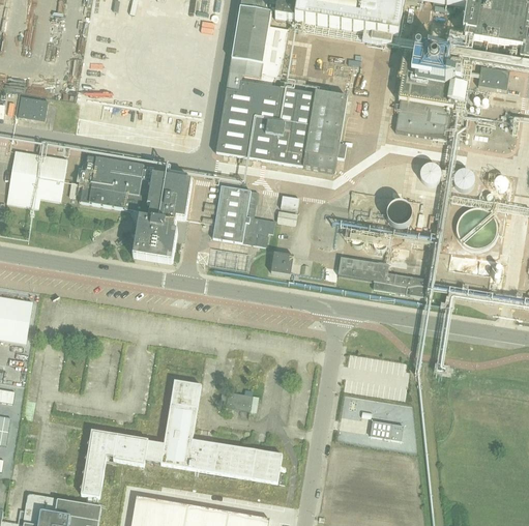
[(289,28),(269,25),(271,11),(271,10),(272,0),(240,0),(227,88),(226,88),(215,151),(302,166),(334,171),(336,158),(344,159),(346,145),(339,144),(347,95),(315,90),(316,85),(304,83),(303,91),(273,86),(274,75),(281,76),(289,28)]
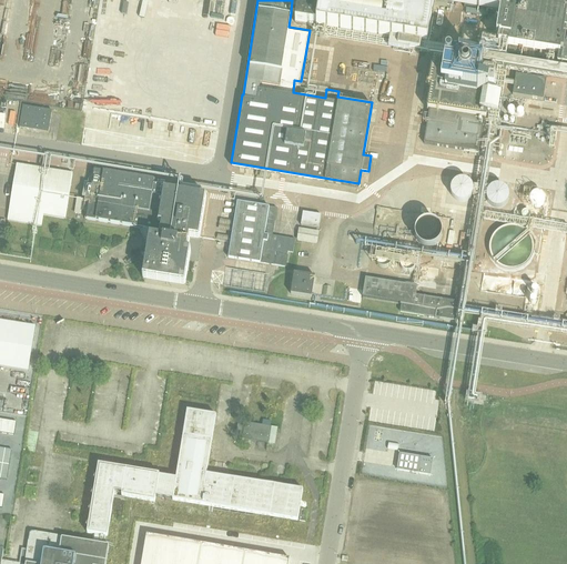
[(296,0),(294,19),(304,20),(304,24),(315,26),(315,23),(426,41),(426,39),(495,51),(497,40),(498,40),(498,39),(507,40),(507,41),(508,42),(507,48),(517,49),(517,50),(518,50),(519,50),(519,49),(519,48),(518,48),(518,43),(519,43),(532,44),(532,46),(534,46),(534,44),(546,47),(546,48),(547,48),(547,47),(556,49),(556,50),(557,50),(556,59),(566,60),(566,0),(296,0)]
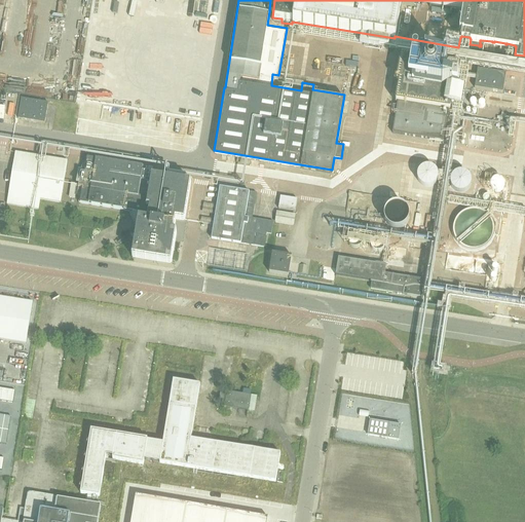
[(456,59),(398,49),(394,75),(396,76),(392,97),(397,98),(447,106),(449,106),(449,102),(451,102),(453,89),(452,88),(453,83),(447,82),(448,73),(454,74),(456,59)]
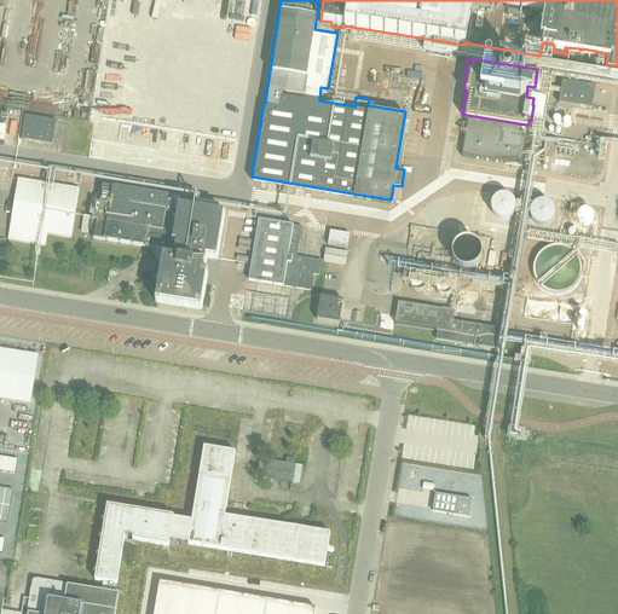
[(590,104),(594,82),(560,76),(556,98),(590,104)]
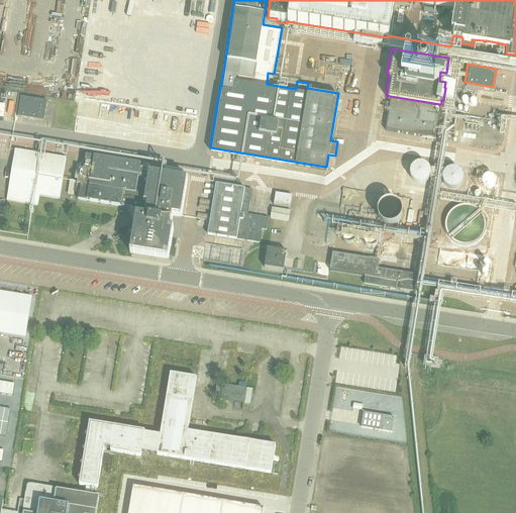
[(46,97),(20,92),(16,112),(43,116),(46,97)]
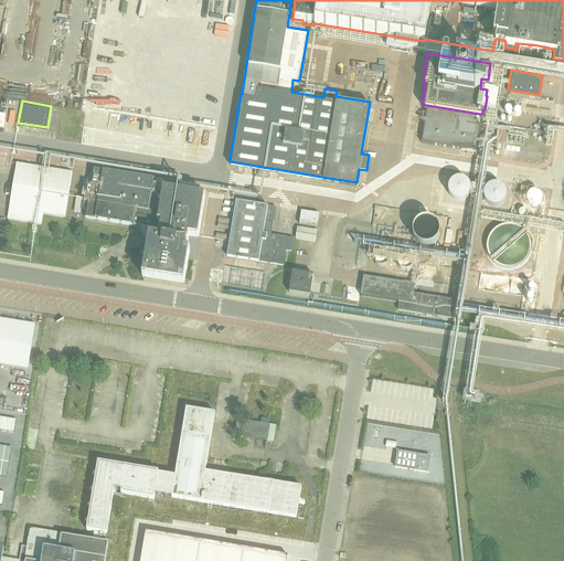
[(475,147),(480,114),(426,105),(421,138),(475,147)]
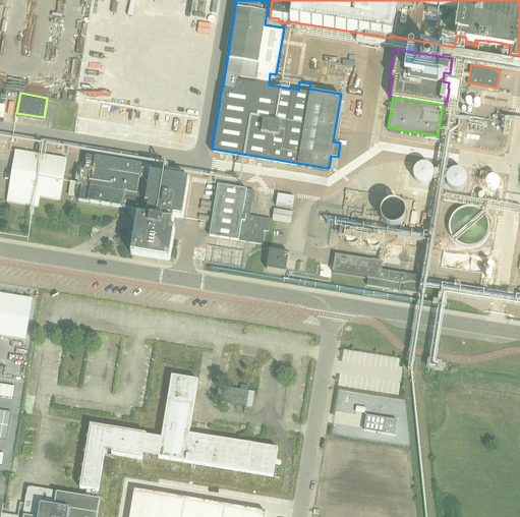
[(14,147),(6,197),(37,203),(39,192),(59,196),(65,155),(14,147)]
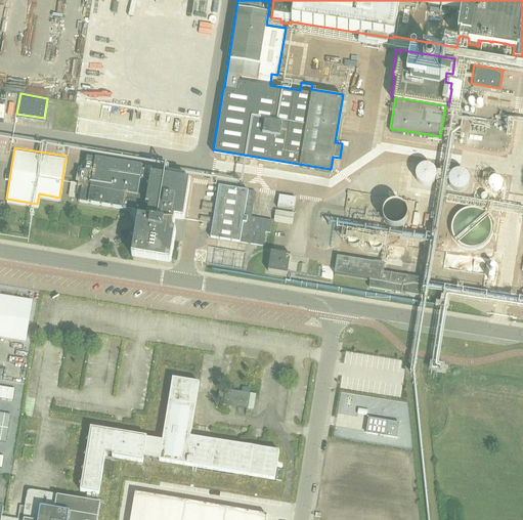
[(151,164),(85,153),(83,168),(80,167),(77,182),(80,183),(78,198),(134,207),(137,215),(133,245),(135,245),(134,252),(167,257),(168,250),(171,251),(174,228),(171,227),(174,212),(173,210),(171,210),(172,206),(183,208),(187,184),(184,184),(186,177),(154,172),(150,172),(151,164)]
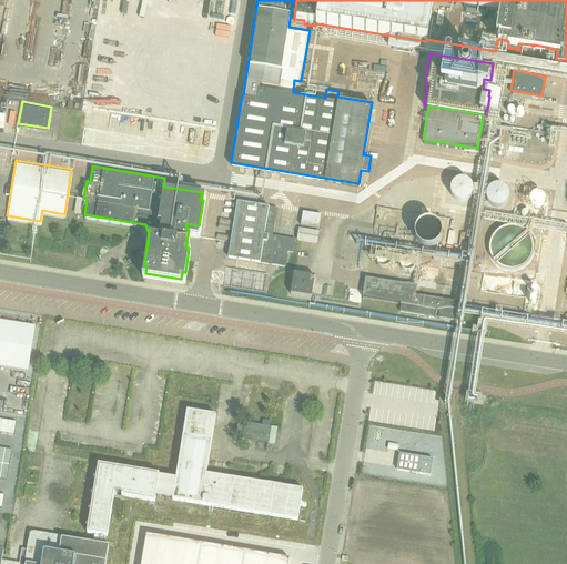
[(236,198),(228,253),(284,262),(286,248),(292,249),(294,235),(276,232),(275,238),(267,237),(267,231),(264,230),(266,214),(274,215),(276,203),(236,198)]
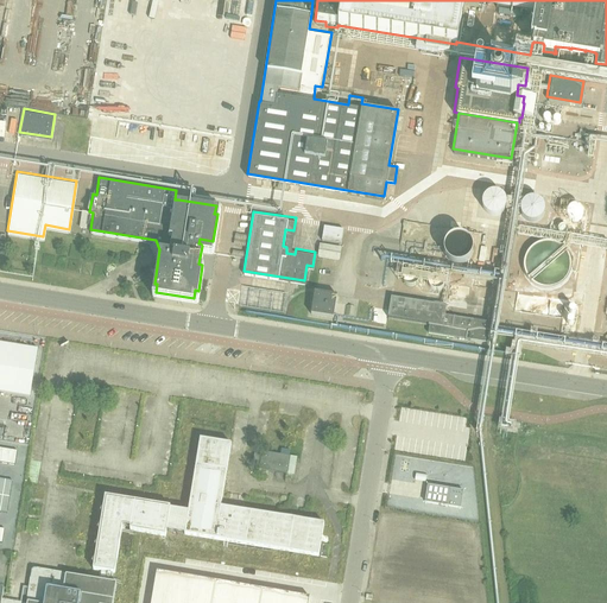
[(323,222),(321,236),(341,240),(343,226),(323,222)]
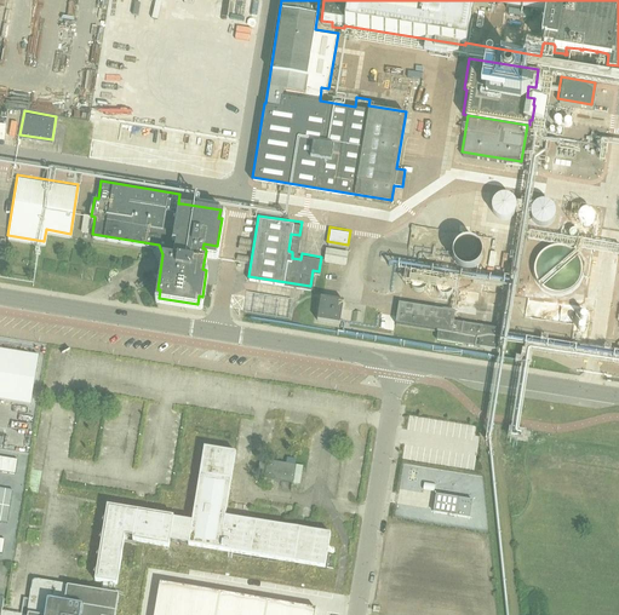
[(347,248),(326,245),(324,258),(344,260),(347,248)]
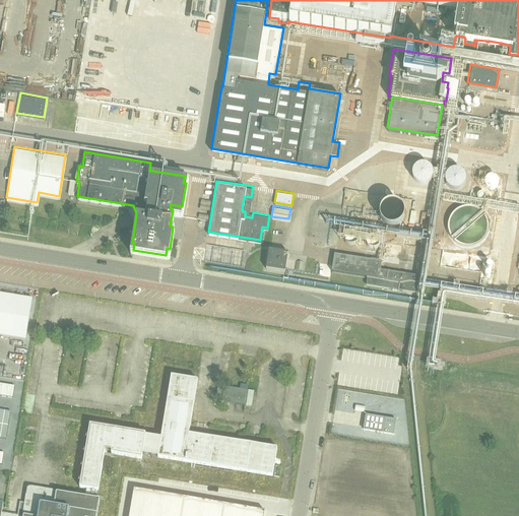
[(284,268),(287,249),(268,246),(265,265),(284,268)]
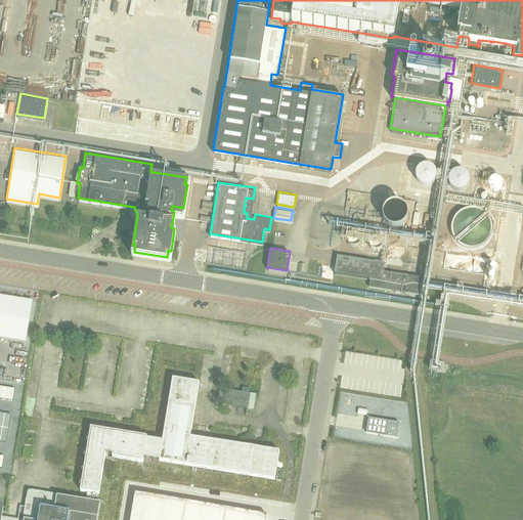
[(369,275),(368,284),(420,292),(423,274),(383,268),(384,260),(384,258),(374,257),(374,258),(336,252),(334,269),(369,275)]
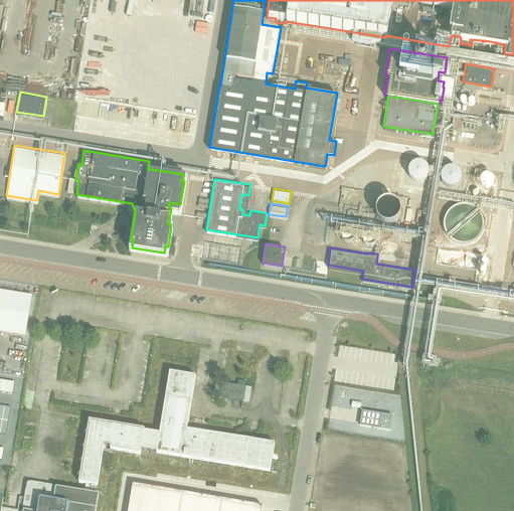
[(0,328),(24,333),(31,293),(0,287),(0,328)]
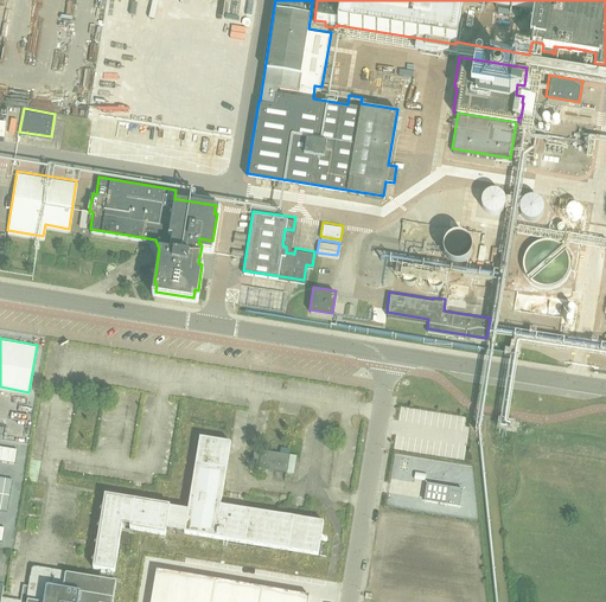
[(101,565),(112,568),(114,568),(122,520),(129,522),(129,525),(165,531),(166,525),(184,529),(318,551),(323,518),(221,501),(223,487),(230,439),(199,434),(187,506),(170,503),(170,501),(104,491),(93,564),(101,565)]
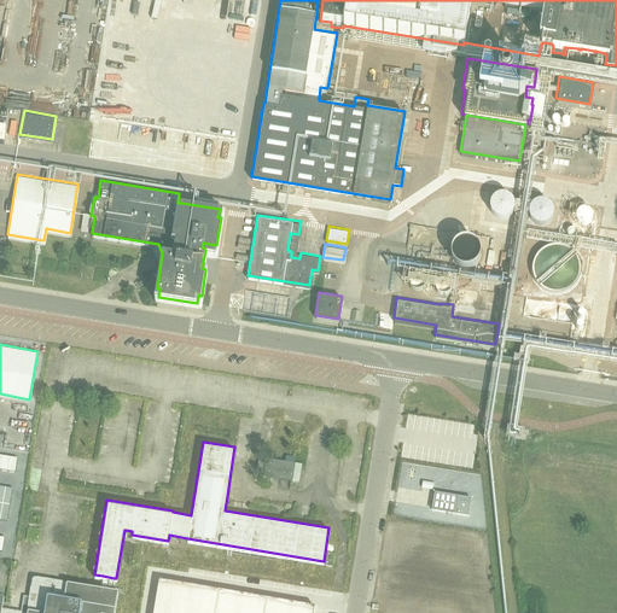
[(266,454),(263,472),(292,477),(295,459),(266,454)]
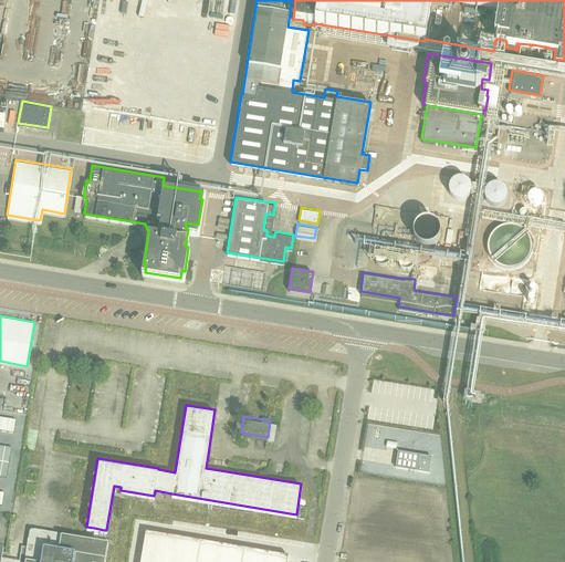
[(3,443),(1,458),(8,459),(10,444),(3,443)]
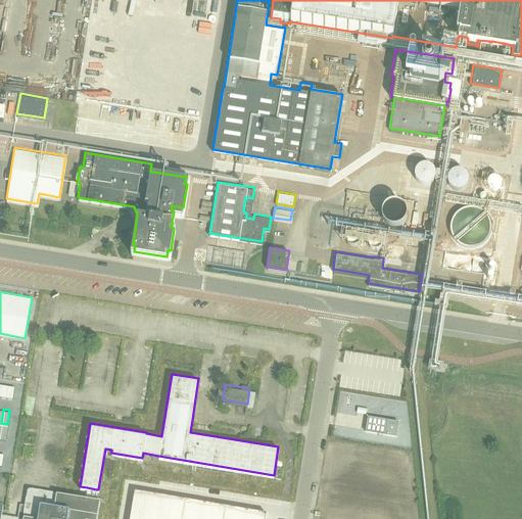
[(369,433),(367,447),(397,453),(399,437),(369,433)]
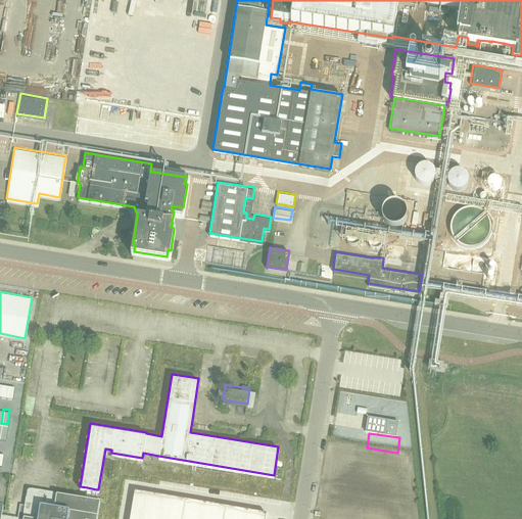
[(96,490),(96,489),(87,487),(87,488),(86,488),(85,493),(86,494),(86,496),(42,488),(39,488),(27,498),(26,500),(26,501),(19,501),(17,513),(3,511),(3,512),(1,512),(0,518),(96,518),(100,499),(99,498),(95,498),(95,496),(96,496),(97,490),(96,490)]
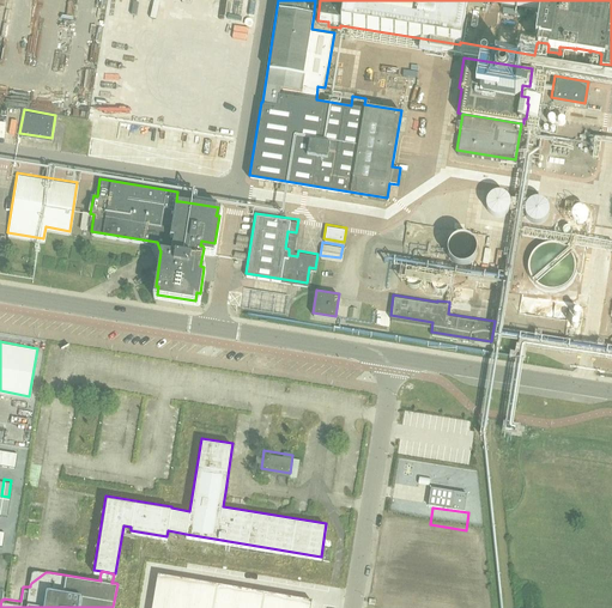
[(157,571),(153,596),(165,597),(169,573),(157,571)]
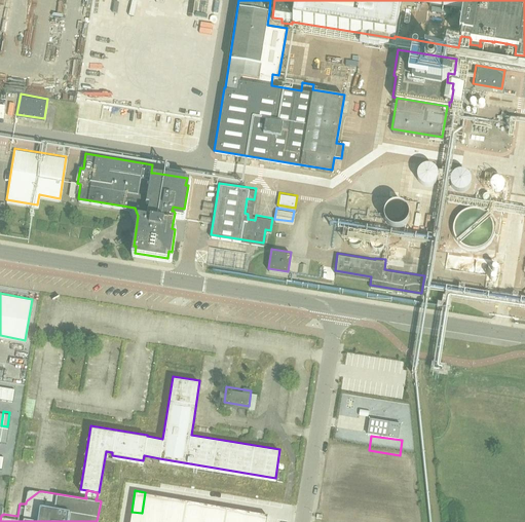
[(145,492),(142,513),(152,515),(155,494),(145,492)]
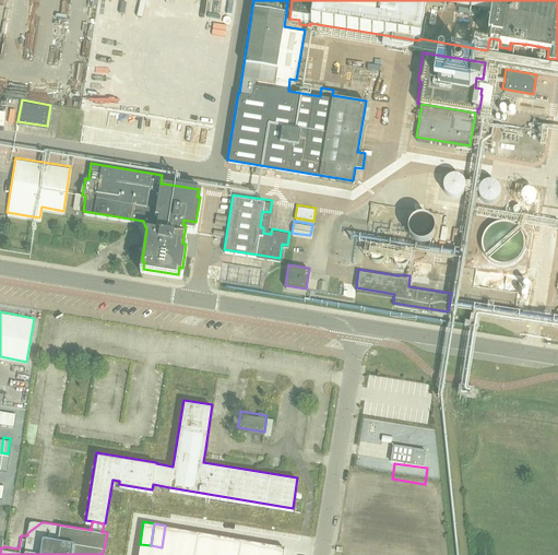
[(165,526),(162,547),(173,550),(176,528),(165,526)]
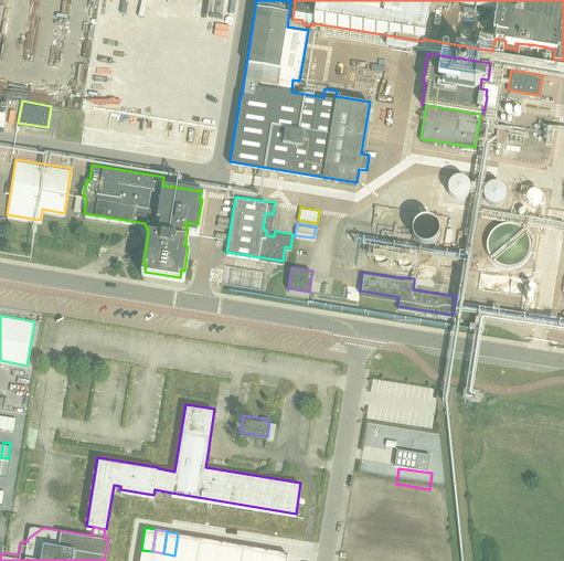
[(174,556),(172,560),(194,560),(200,537),(178,533),(174,556)]
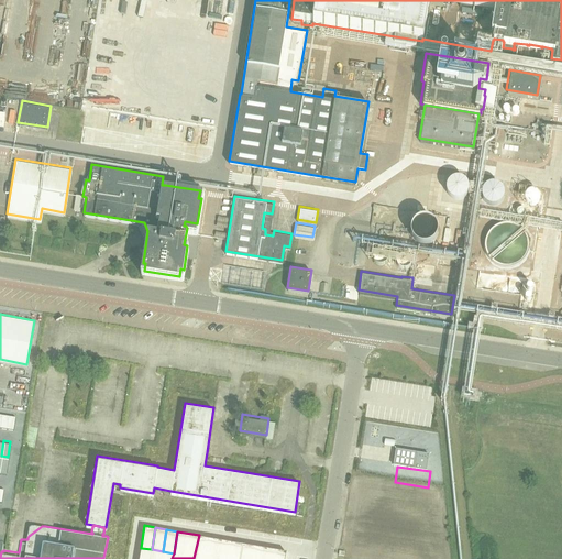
[(199,535),(194,558),(217,558),(220,538),(199,535)]
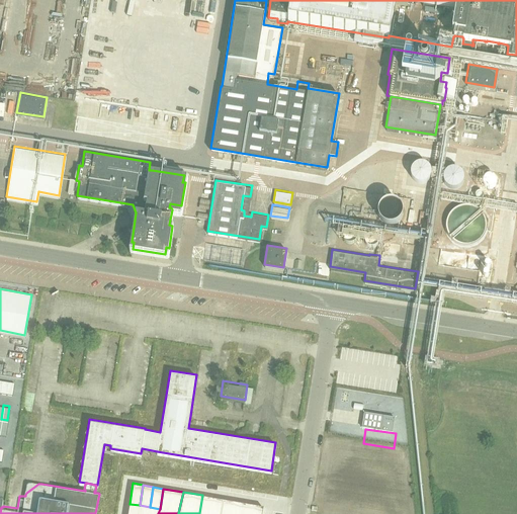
[(202,495),(199,513),(220,513),(223,499),(202,495)]
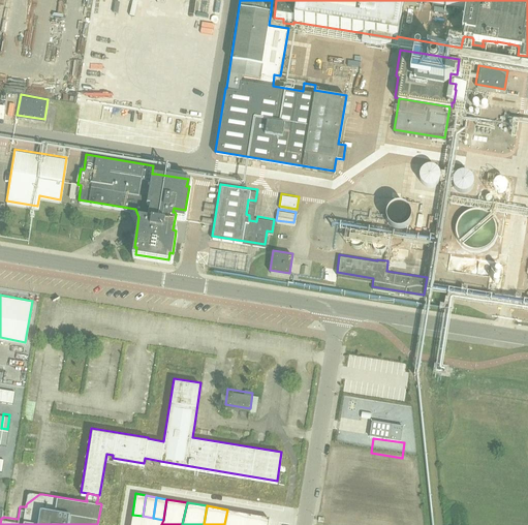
[(227,510),(224,524),(235,524),(238,511),(227,510)]
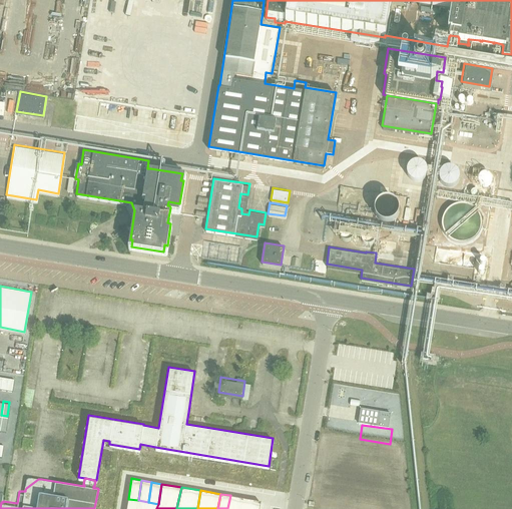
[(230,495),(227,508),(237,508),(238,507),(240,497),(230,495)]
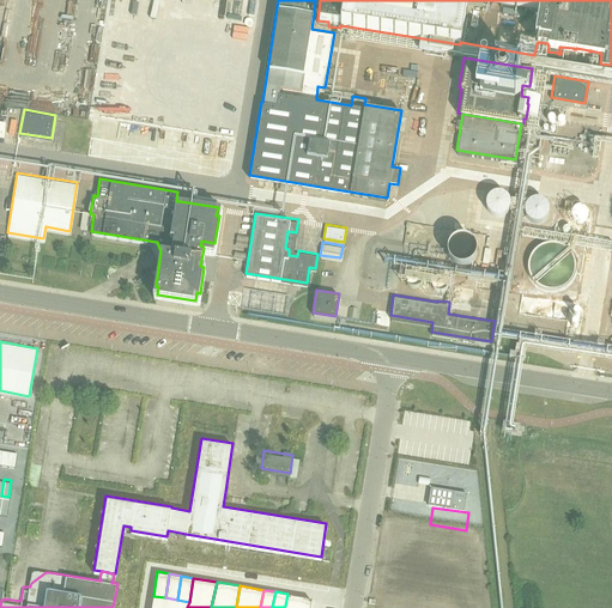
[(288,594),(285,606),(298,607),(309,607),(311,597),(288,594)]
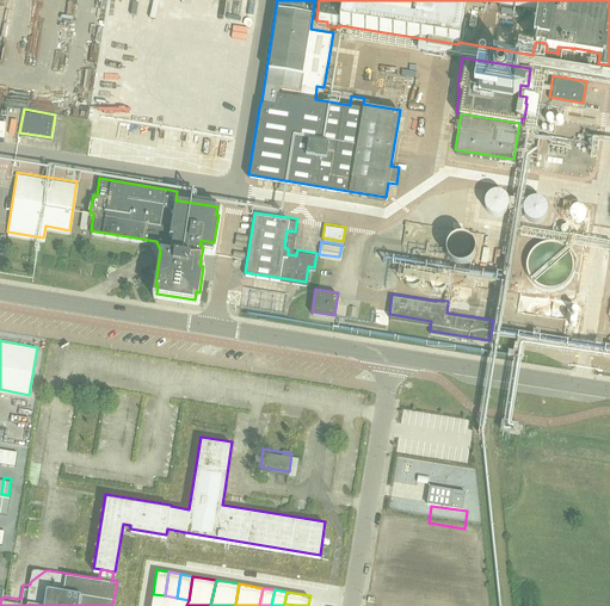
[(153,594),(149,605),(186,605),(189,600),(177,598),(165,595),(153,594)]
